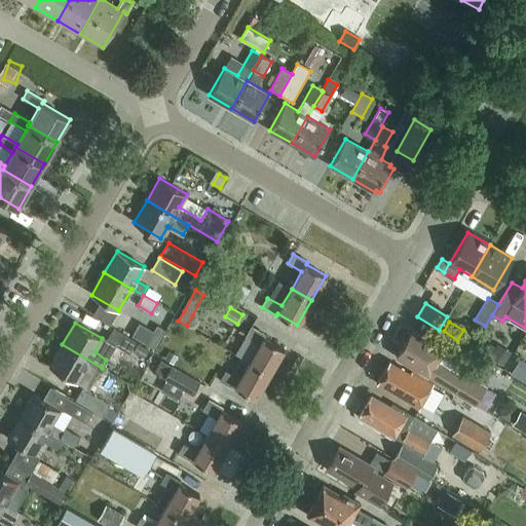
[(154,332),(140,324),(133,335),(154,347),(164,329),(157,326),(154,332)]
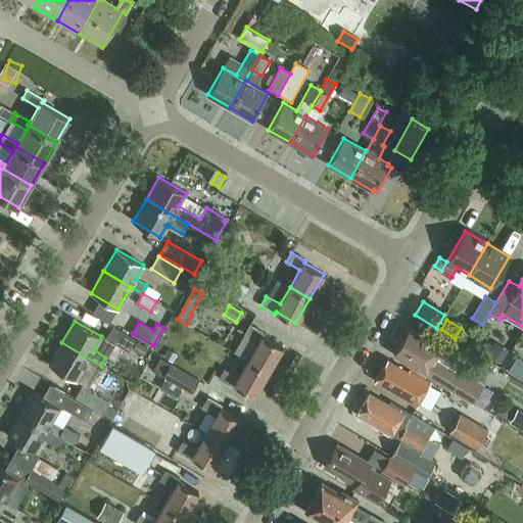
[(248,360),(268,371),(282,346),(263,335),(264,333),(249,325),(244,335),(257,342),(248,360)]
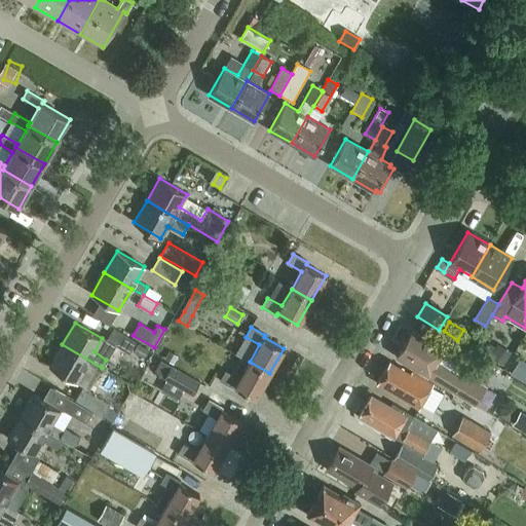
[(113,328),(107,339),(128,351),(136,341),(113,328)]
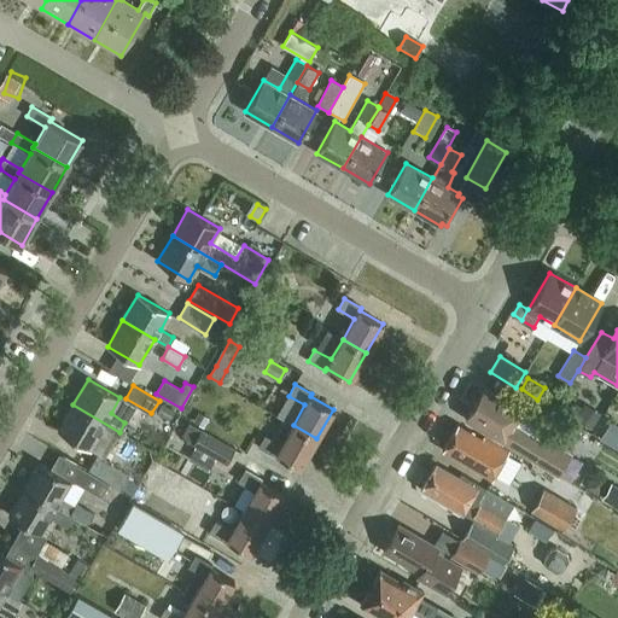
[(559,476),(570,459),(572,455),(552,443),(551,445),(514,424),(522,410),(485,388),(467,419),(559,476)]
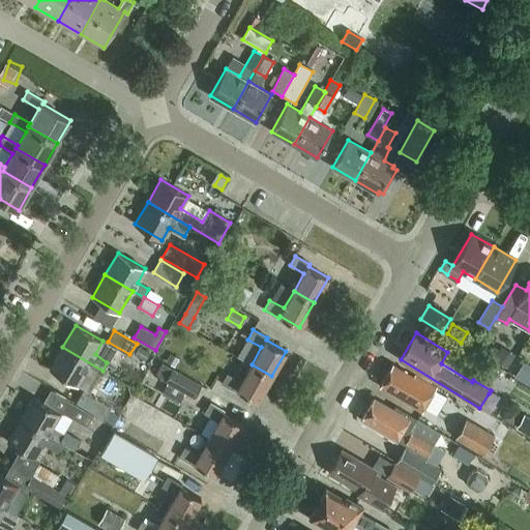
[(140,346),(136,353),(146,359),(150,353),(140,346)]
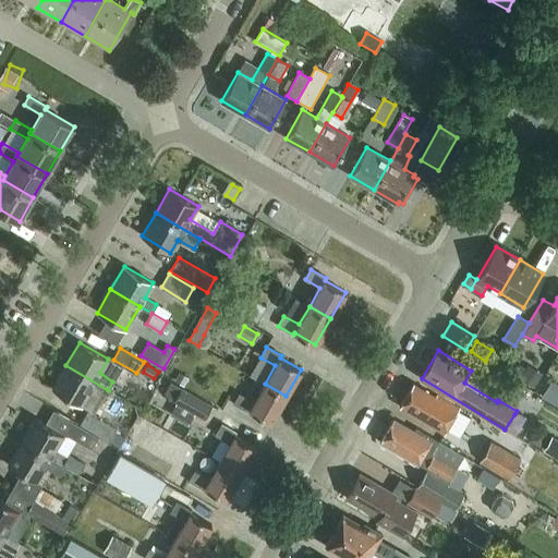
[(93,415),(108,390),(65,365),(52,388),(81,405),(82,404),(88,409),(80,423),(109,440),(116,428),(93,415)]
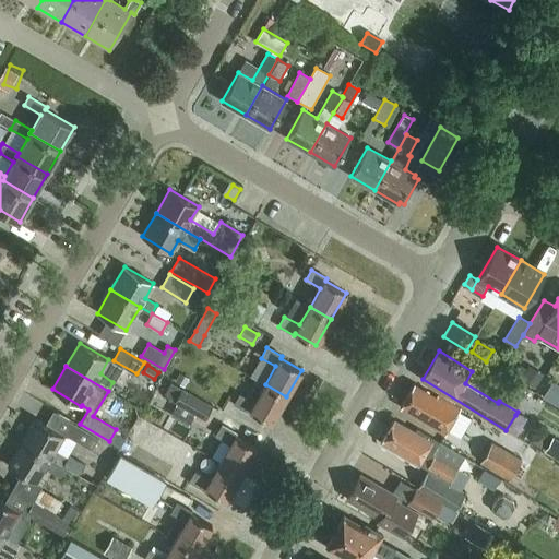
[(180,375),(176,381),(185,387),(188,379),(180,375)]
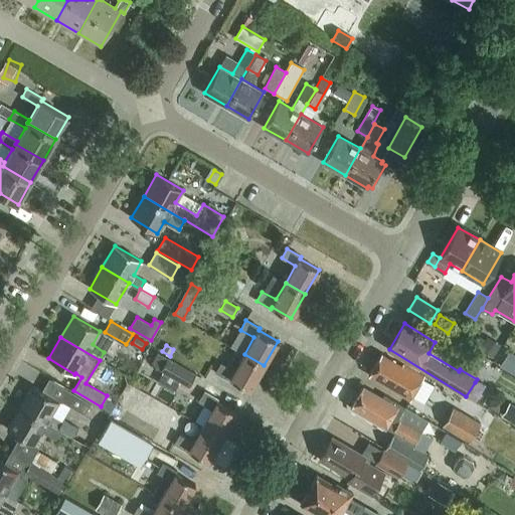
[(514,349),(512,348),(505,366),(514,370),(514,349)]
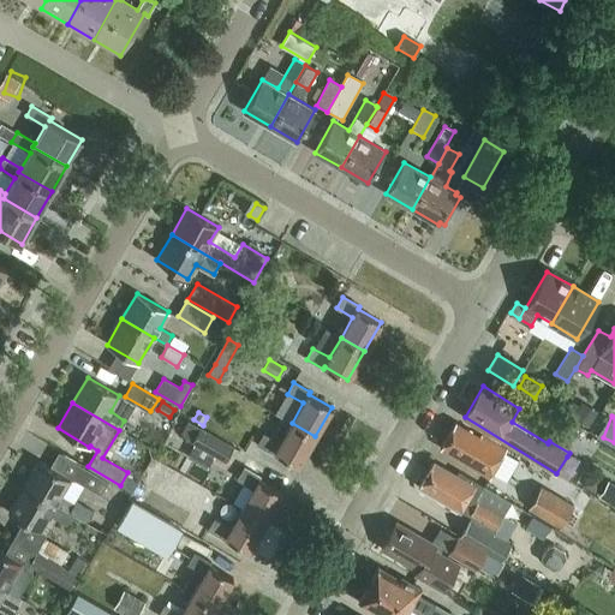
[(233,446),(189,421),(180,435),(225,460),(233,446)]
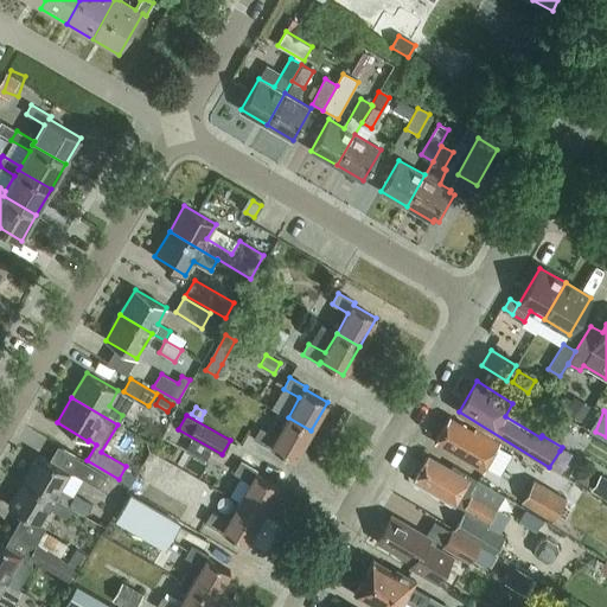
[(294,460),(311,430),(288,417),(276,438),(261,428),(254,439),(270,448),(272,446),(294,460)]
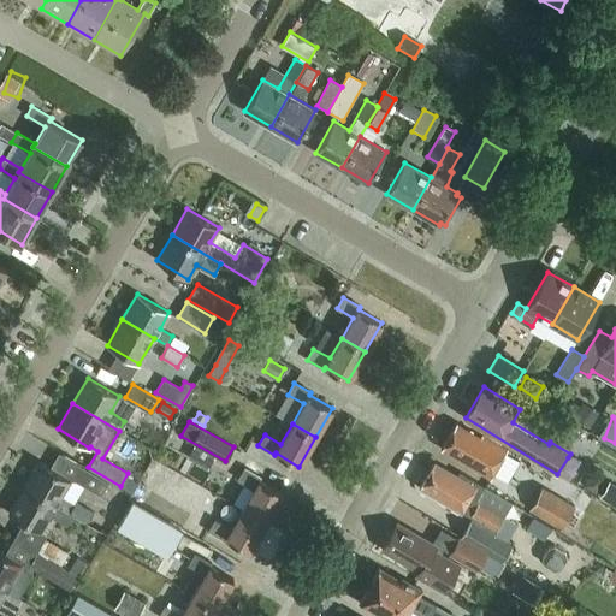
[(490,477),(507,449),(483,436),(480,438),(456,424),(442,449),(490,477)]
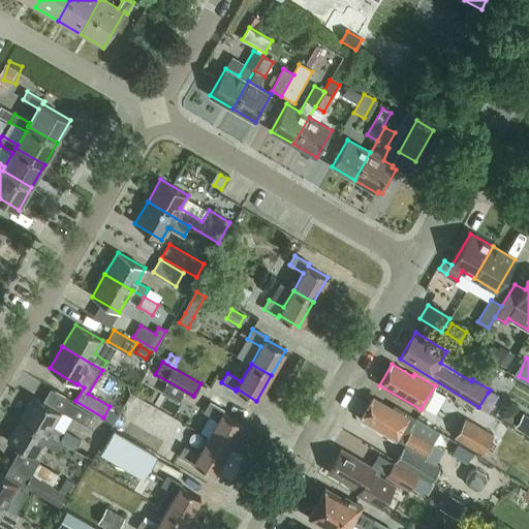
[(20,418),(62,443),(62,442),(87,457),(89,454),(76,446),(80,440),(65,431),(64,433),(53,426),(60,412),(33,396),(20,418)]
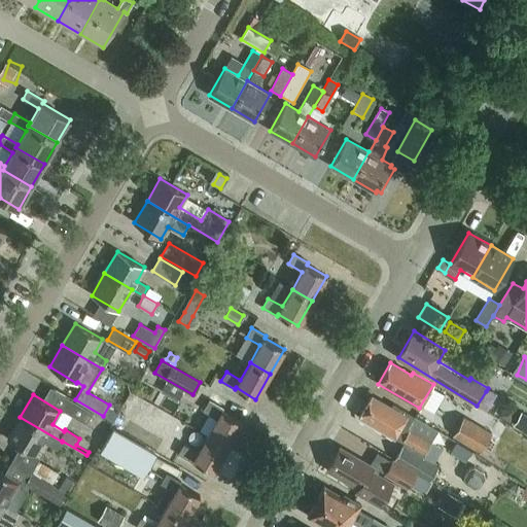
[(438,429),(414,416),(392,403),(390,407),(372,395),(358,417),(394,438),(395,437),(403,443),(394,459),(430,480),(437,466),(422,457),(431,442),(438,429)]
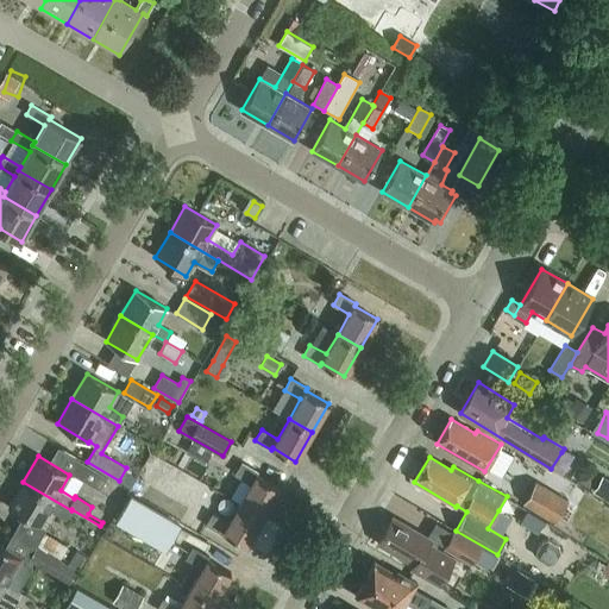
[(107,477),(82,462),(74,475),(100,490),(107,477)]
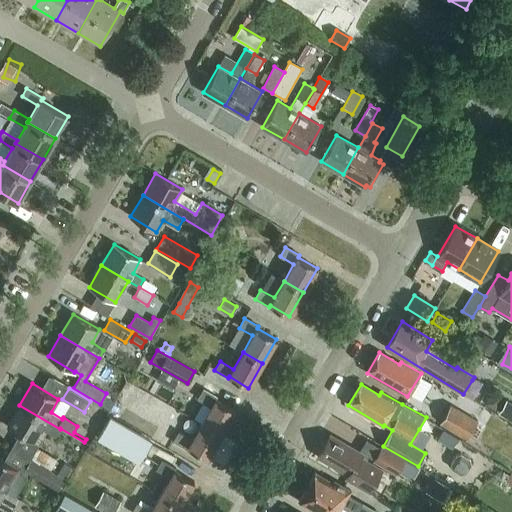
[(211,406),(202,423),(221,434),(235,410),(216,399),(217,397),(203,389),(198,399),(211,406)]
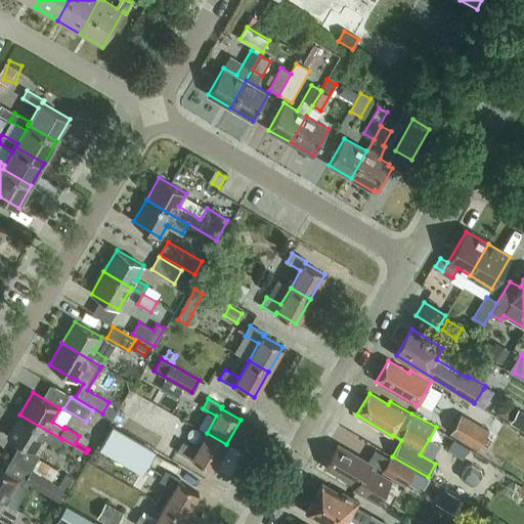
[(504,404),(498,413),(508,420),(512,413),(511,407),(504,404)]
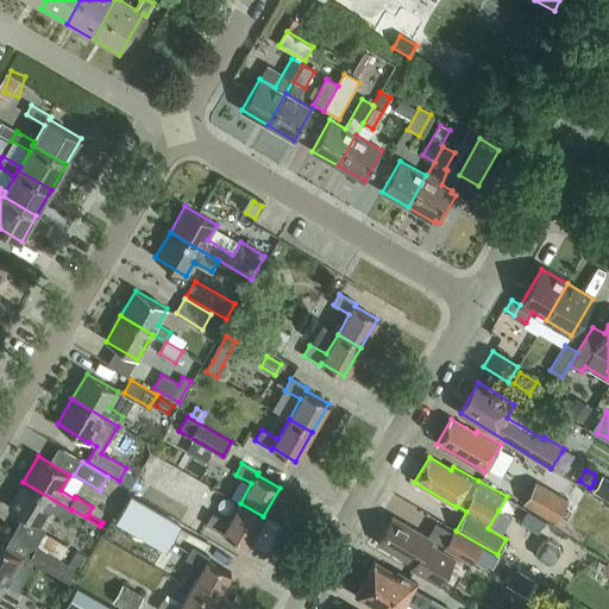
[(608,481),(601,477),(592,491),(608,501),(608,481)]
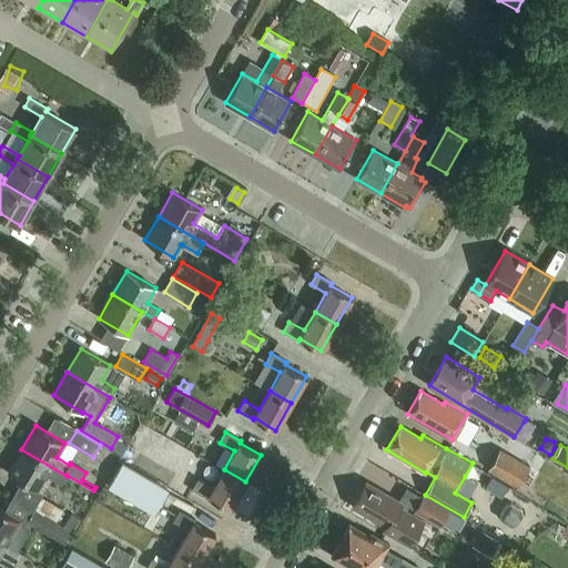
[(67,476),(21,449),(8,473),(37,490),(46,475),(61,485),(67,476)]
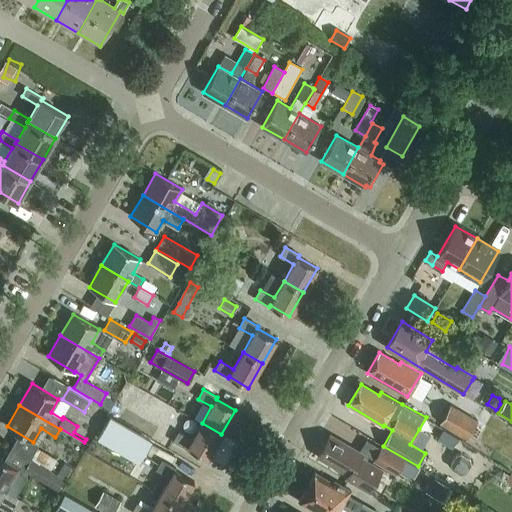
[(440,422),(467,439),(478,422),(450,405),(440,422)]
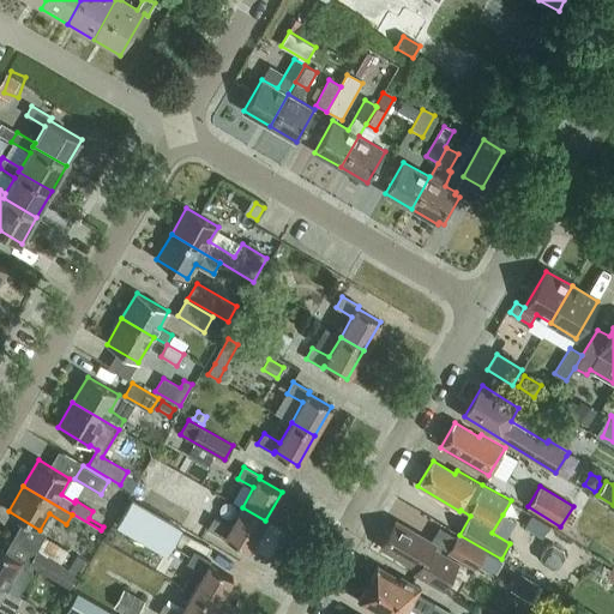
[(180,529),(132,500),(116,525),(166,554),(180,529)]
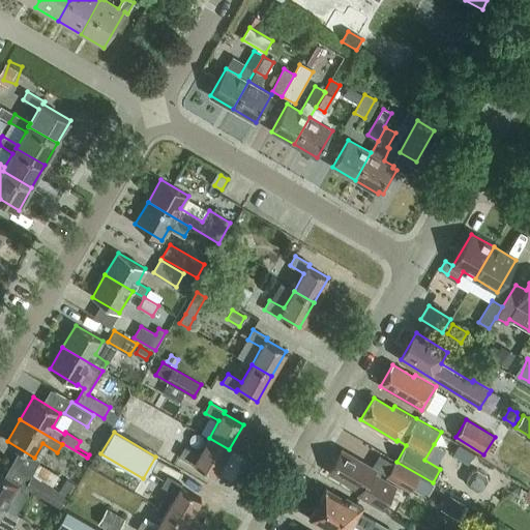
[(214,475),(229,449),(209,438),(199,455),(184,447),(179,457),(194,465),(195,463),(214,475)]
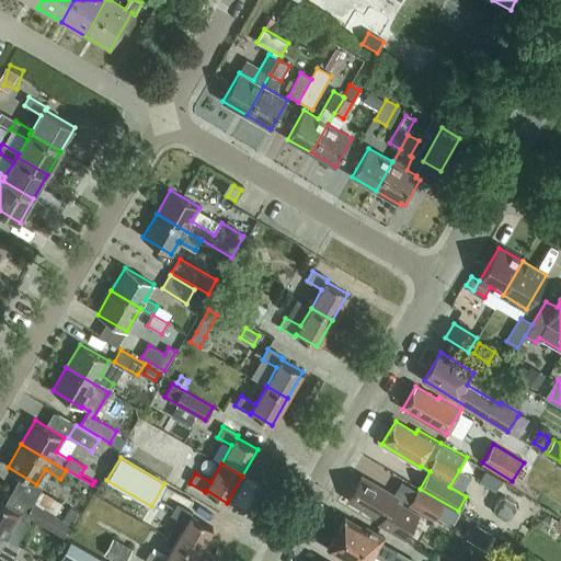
[(362,476),(347,500),(381,519),(379,523),(404,538),(419,514),(396,501),(398,496),(362,476)]
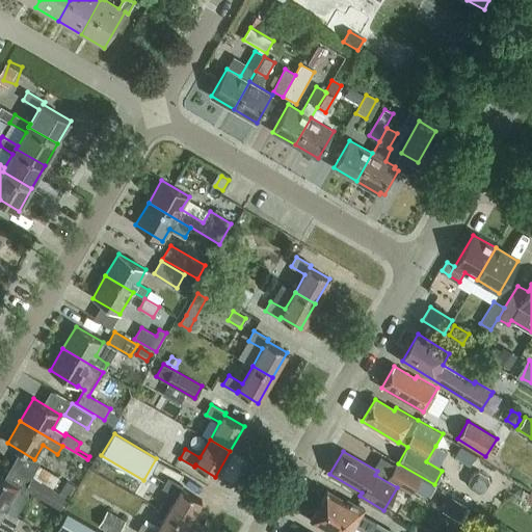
[(409,494),(420,477),(397,462),(387,479),(409,494)]
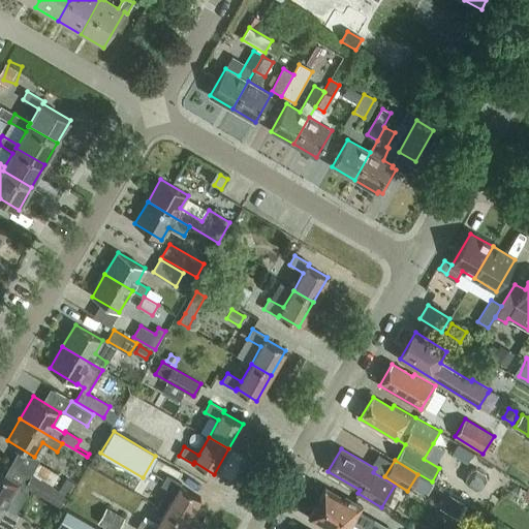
[(38,464),(32,474),(53,486),(58,474),(38,464)]
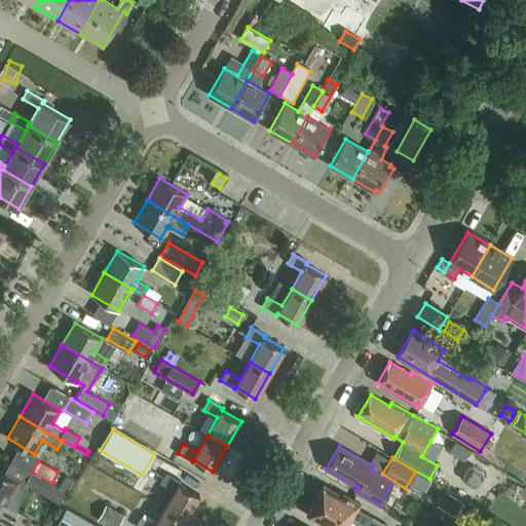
[(0,471),(0,500),(15,509),(27,489),(16,483),(19,482),(0,471)]
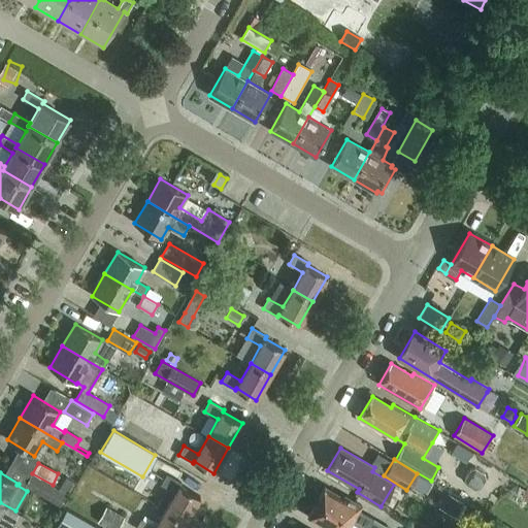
[(26,484),(60,503),(66,492),(53,485),(32,473),(32,472),(26,484)]
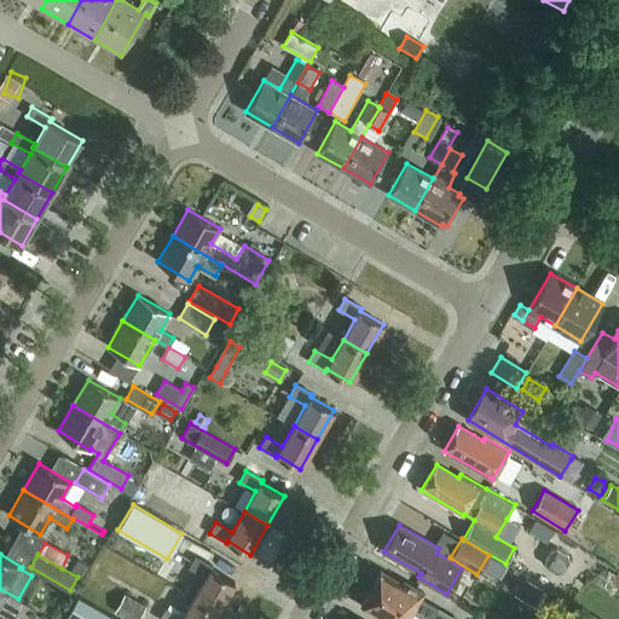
[(195,597),(218,611),(235,582),(212,568),(213,566),(196,556),(190,568),(206,578),(195,597)]
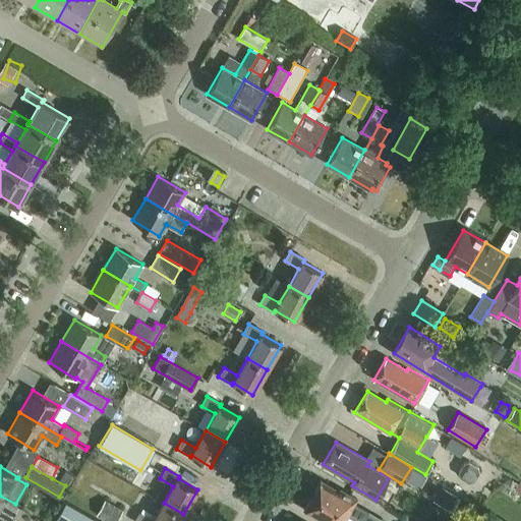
[(312,495),(357,520),(362,520),(367,512),(353,504),(356,499),(340,489),(339,491),(321,480),(312,495)]
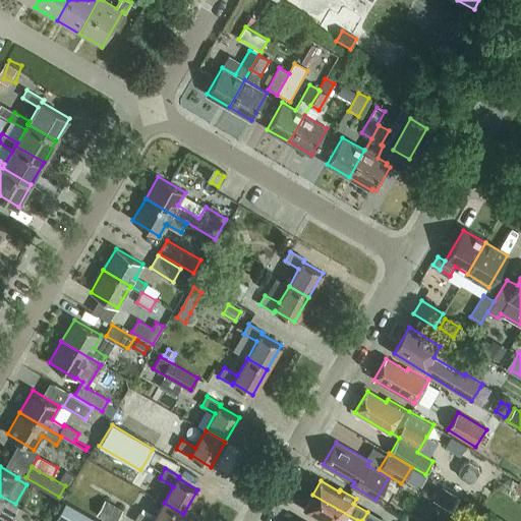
[(357,520),(312,495),(303,510),(323,520),(322,520),(357,520)]
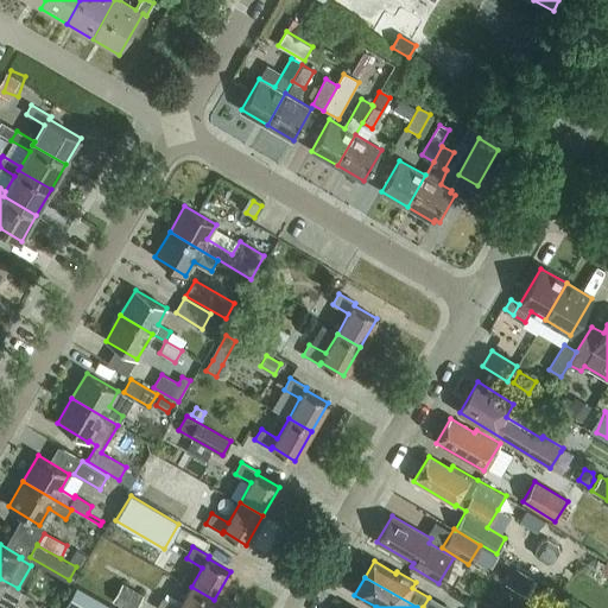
[(12,607),(23,591),(18,588),(0,578),(0,607),(12,607)]
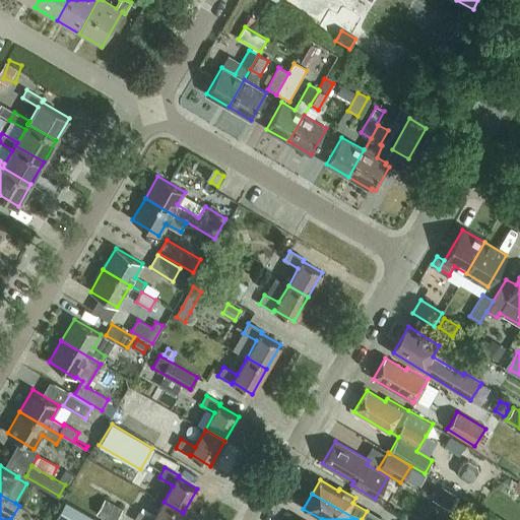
[(95,514),(106,519),(116,519),(122,510),(105,500),(95,514)]
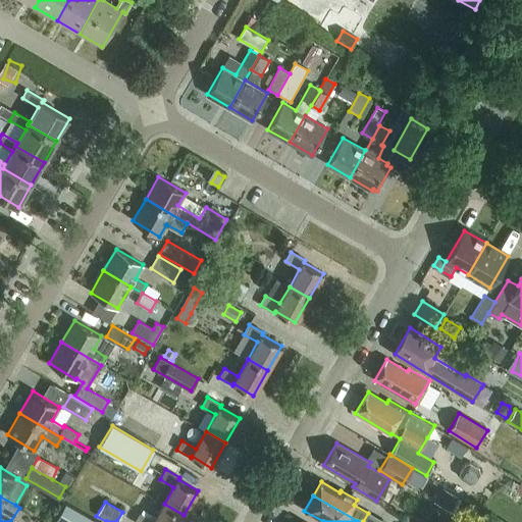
[(98,521),(67,504),(56,521),(98,521)]
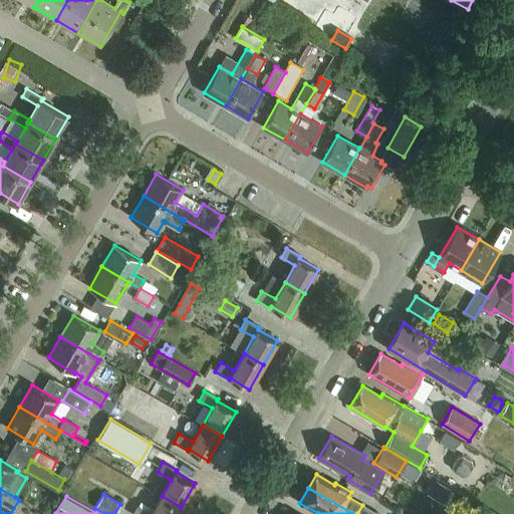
[(177,513),(181,507),(162,496),(152,513),(139,505),(133,513),(177,513)]
